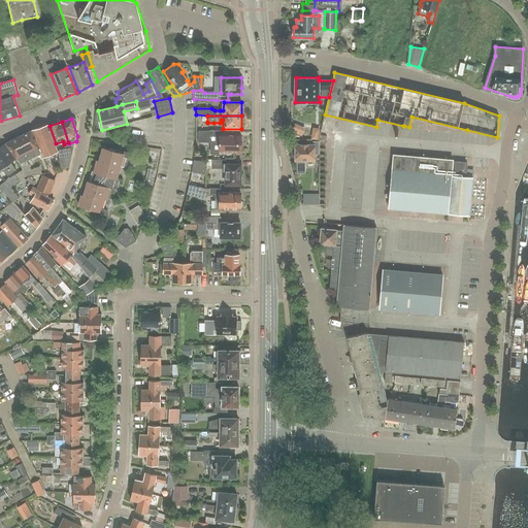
[(44,157),(59,153),(58,152),(48,125),(32,131),(44,157)]
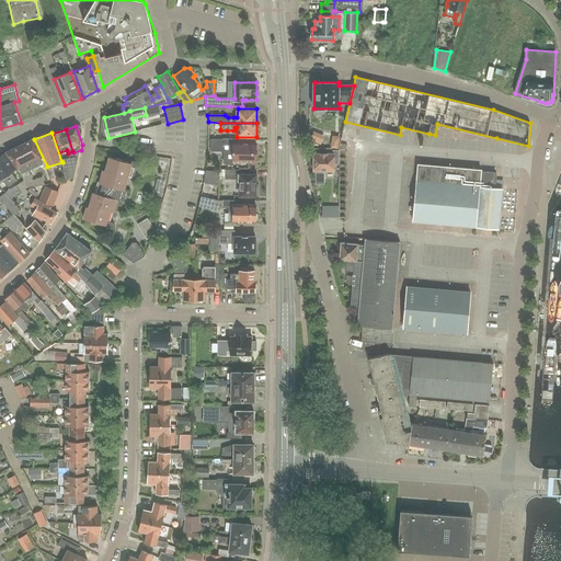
[(332,136),(331,148),(338,149),(340,137),(332,136)]
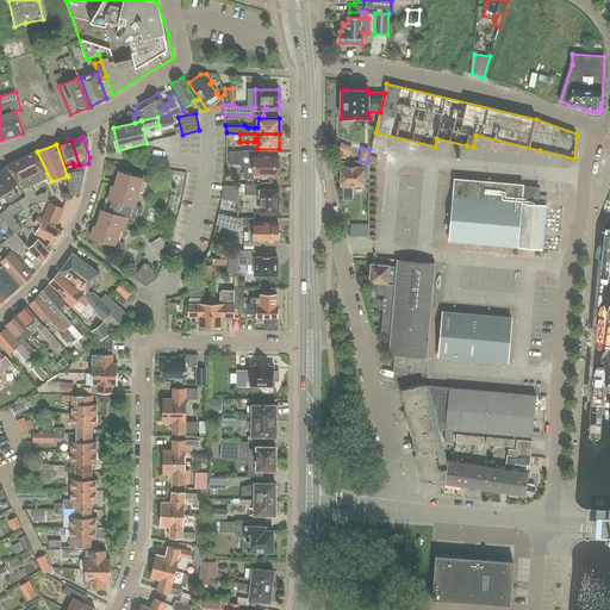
[(37,151),(22,159),(36,184),(47,178),(48,180),(50,179),(48,174),(37,151)]
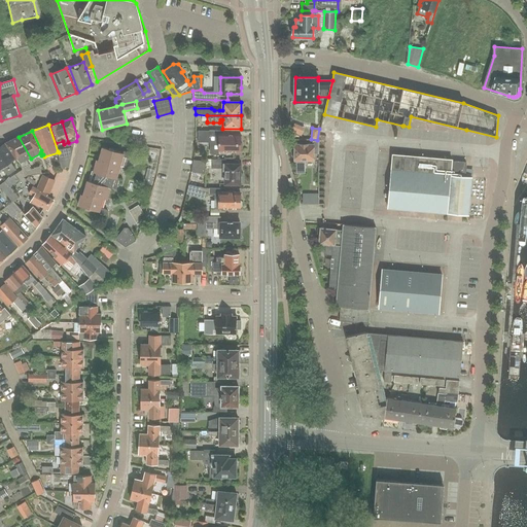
[(209,132),(198,131),(198,142),(210,142),(210,137),(209,136),(209,132)]
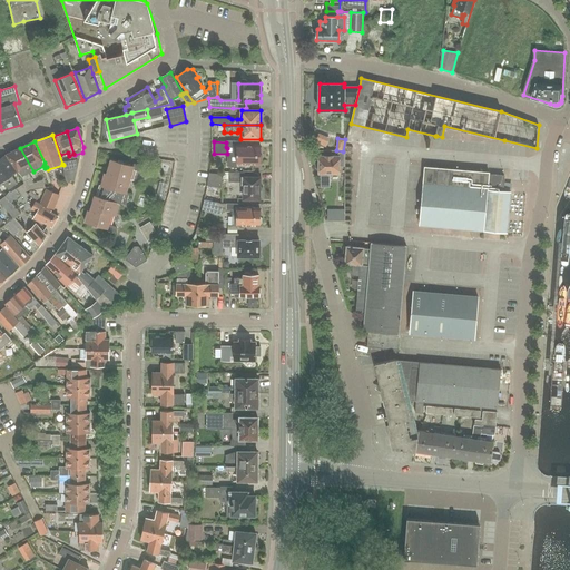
[(236,153),(236,164),(261,164),(261,146),(238,146),(238,141),(226,141),(226,143),(226,147),(227,148),(233,148),(233,153),(236,153)]
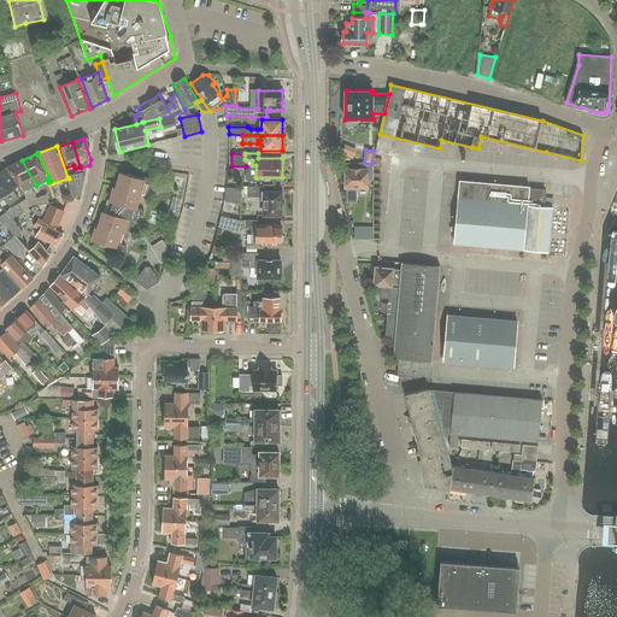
[(22,160),(7,168),(25,193),(28,192),(27,189),(36,186),(22,160)]
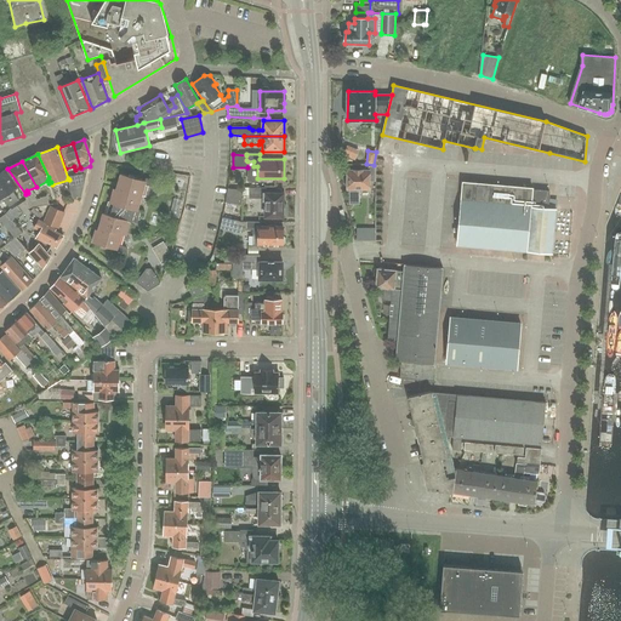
[(347,170),(347,189),(349,189),(349,204),(359,204),(359,189),(370,189),(370,182),(375,182),(375,166),(368,166),(368,170),(347,170)]
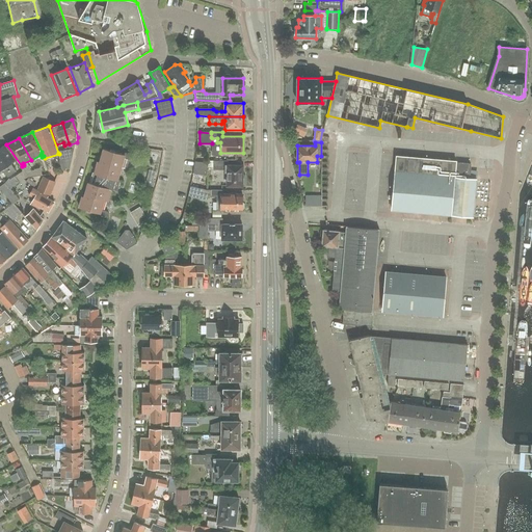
[(11,164),(17,161),(5,144),(0,149),(0,157),(2,160),(3,159),(8,166),(7,167),(11,175),(16,171),(11,164)]
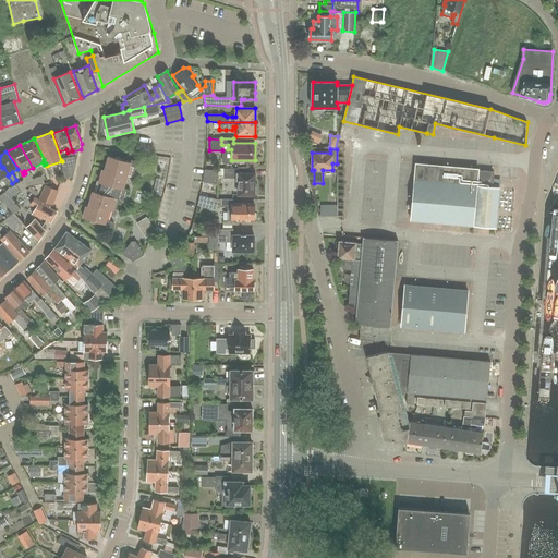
[(104,226),(113,229),(114,225),(112,222),(109,221),(112,210),(113,211),(117,199),(120,199),(121,197),(124,198),(126,190),(123,189),(128,177),(130,177),(133,167),(136,168),(138,167),(140,162),(131,160),(131,162),(109,156),(105,170),(102,170),(99,182),(97,181),(95,192),(93,192),(88,207),(86,206),(83,218),(105,223),(104,226)]
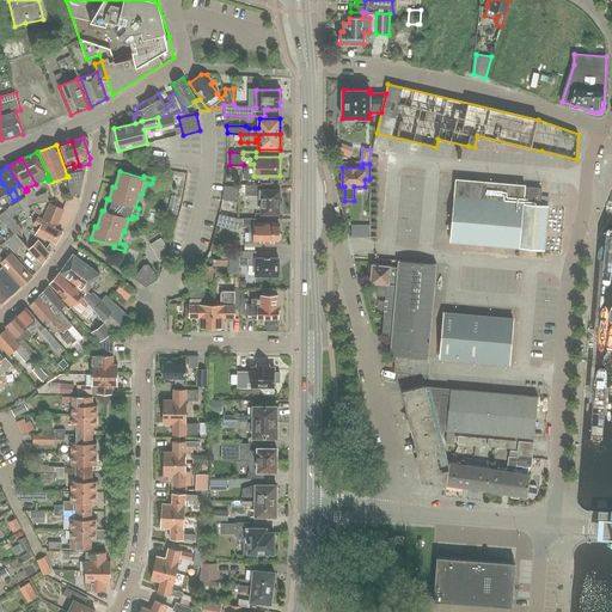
[(69,184),(84,182),(85,182),(86,172),(68,176),(69,184)]
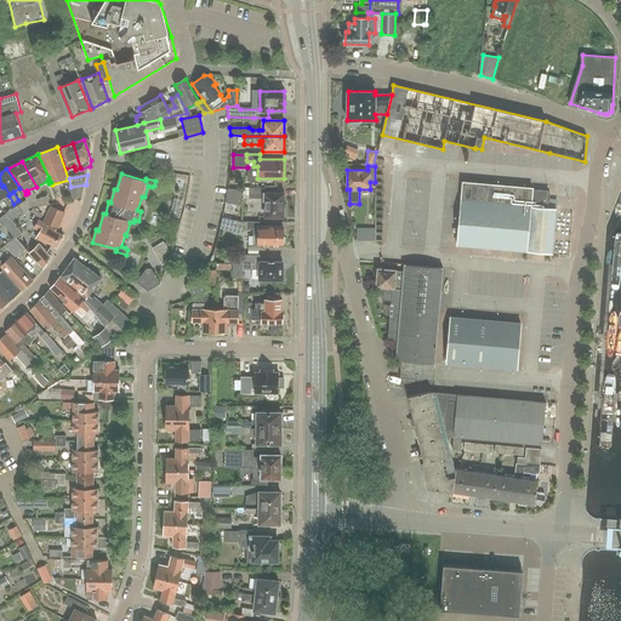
[(552,254),(556,210),(548,209),(550,192),(533,191),(533,189),(462,182),(457,245),(552,254)]
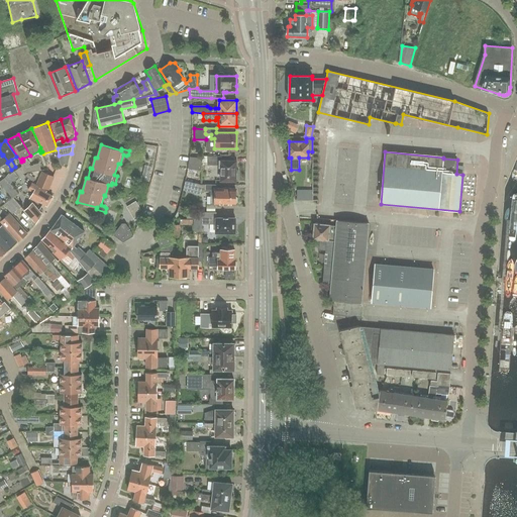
[(8,172),(11,170),(7,163),(8,162),(3,154),(2,156),(0,152),(0,168),(3,166),(8,172)]
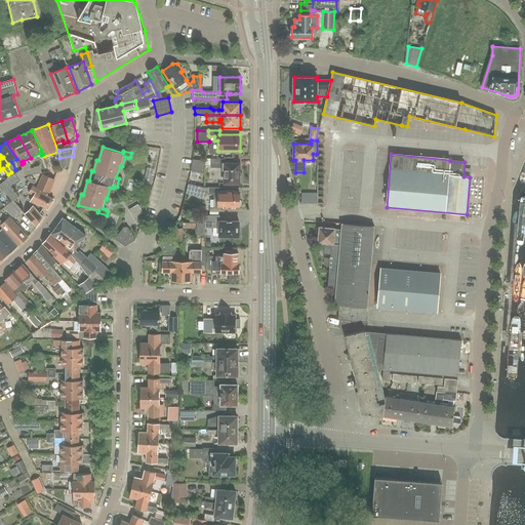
[(59,158),(62,168),(70,168),(72,157),(72,156),(59,158)]
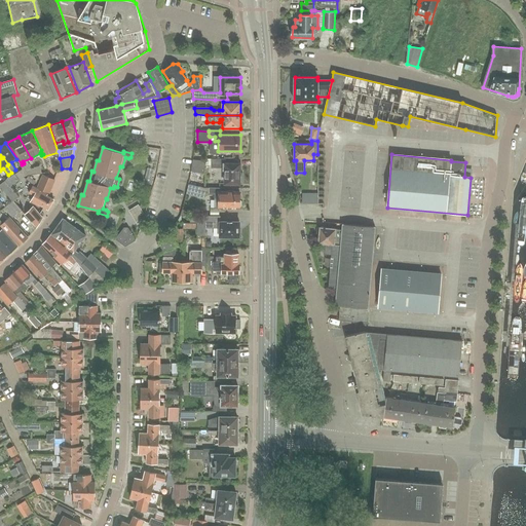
[(225,172),(225,184),(239,184),(240,164),(225,164),(225,159),(211,159),(211,168),(222,168),(222,172),(225,172)]
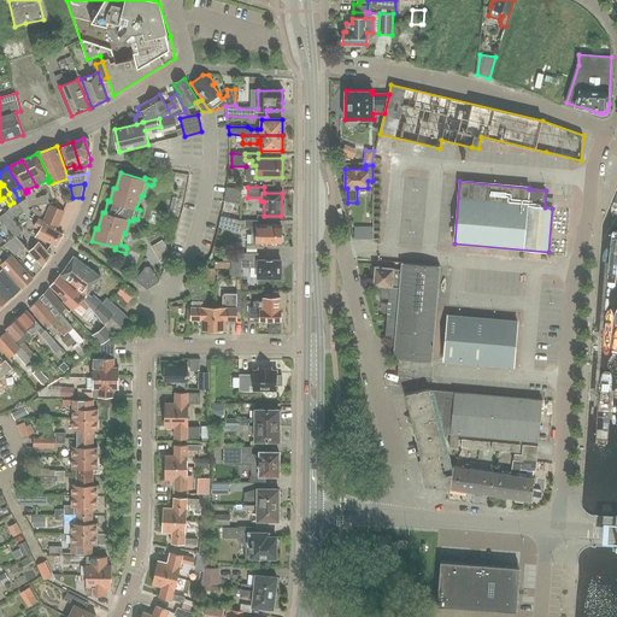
[(240,205),(241,189),(227,188),(224,201),(240,205)]
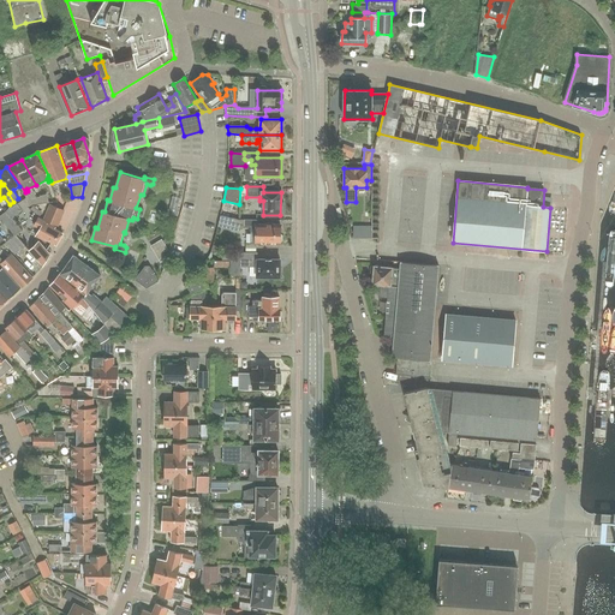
[(374,208),(387,208),(387,187),(374,187),(374,208)]
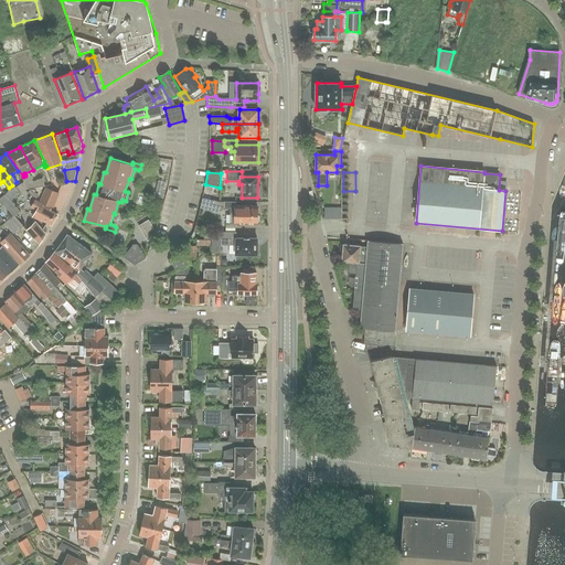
[(52,208),(59,193),(45,187),(39,202),(52,208)]
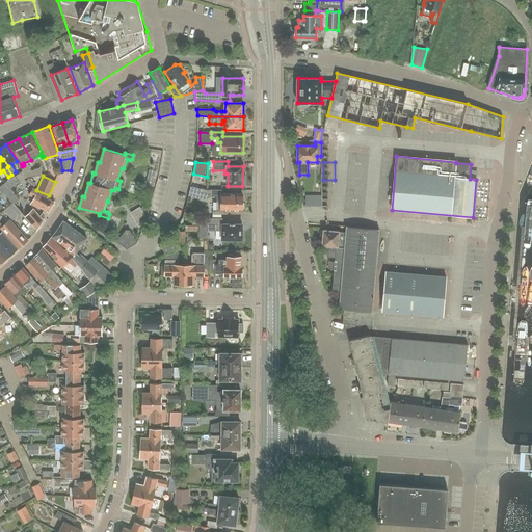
[(5,183),(10,189),(14,187),(19,182),(15,177),(14,178),(10,181),(9,179),(8,180),(5,183)]
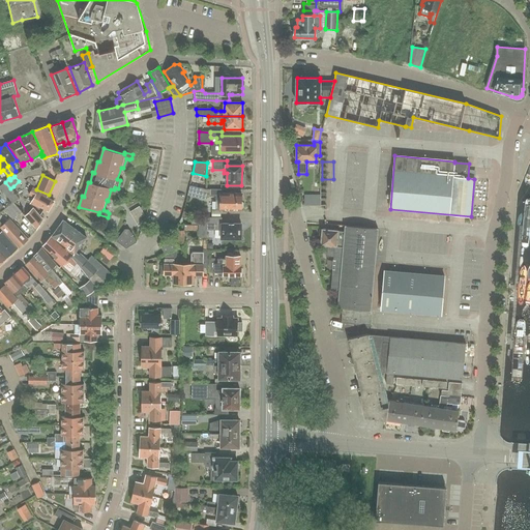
[(529,179),(521,193),(529,197),(529,179)]
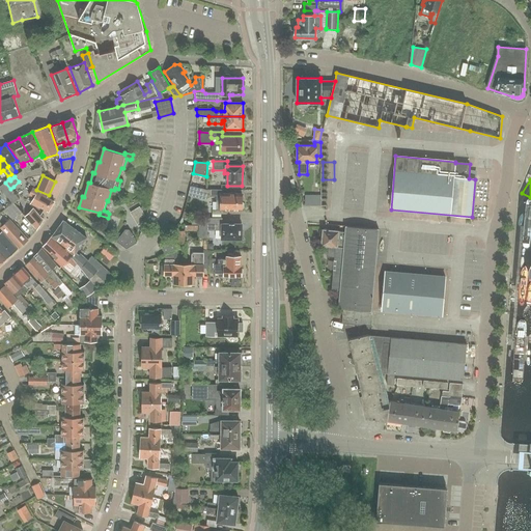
[(217,211),(222,211),(242,211),(242,194),(222,194),(222,190),(206,190),(190,186),(188,196),(205,199),(211,196),(217,196),(217,211)]
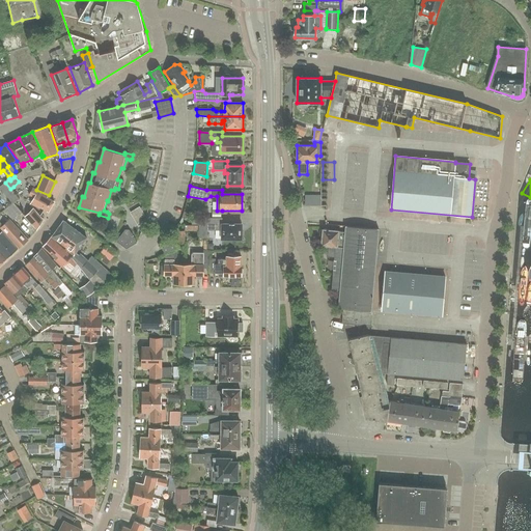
[(10,189),(4,193),(11,201),(12,203),(19,199),(17,197),(10,189)]
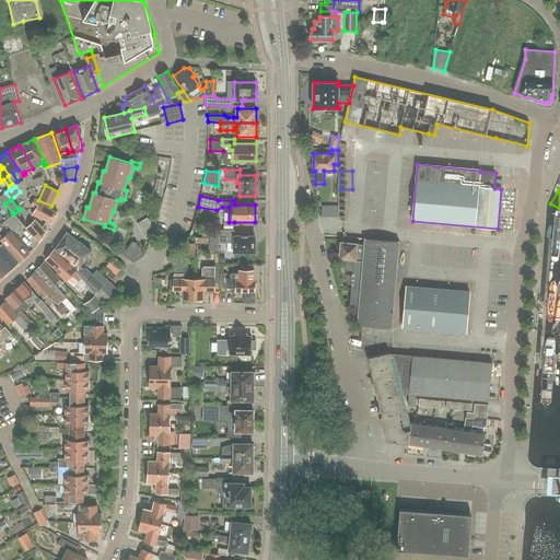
[(57,213),(36,201),(33,205),(36,208),(32,214),(41,219),(41,218),(51,223),(57,213)]
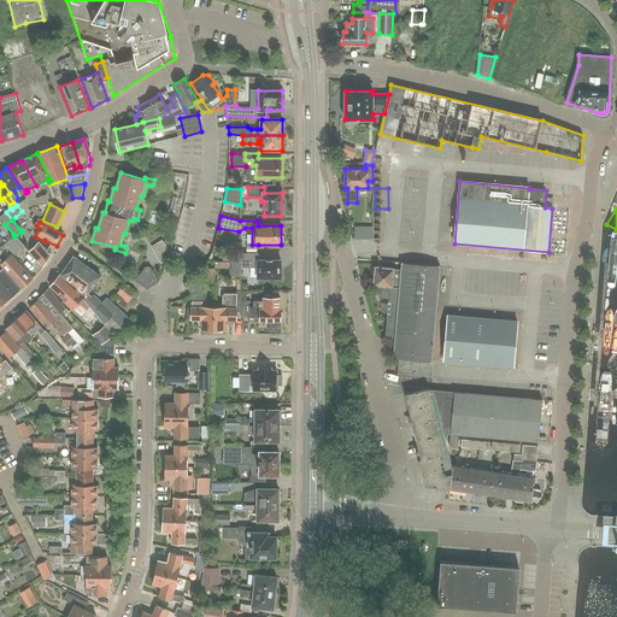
[(354,227),(354,239),(372,240),(372,227),(354,227)]
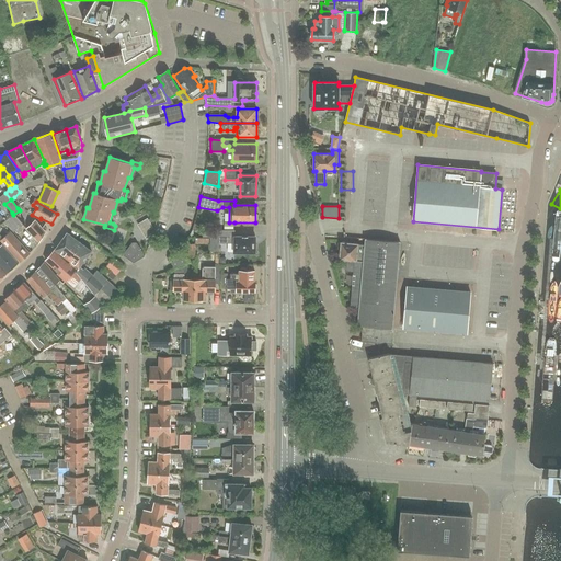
[(148,219),(139,224),(145,233),(148,231),(153,228),(150,222),(152,221),(151,219),(153,218),(150,213),(146,215),(148,219)]
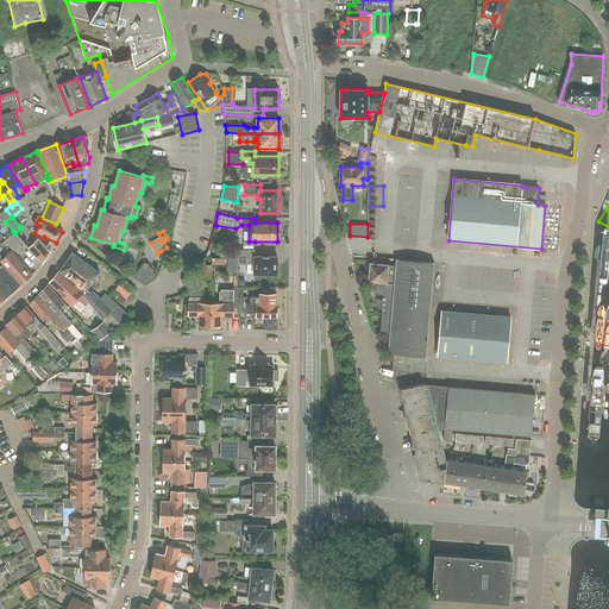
[(22,246),(13,236),(6,242),(14,252),(22,246)]
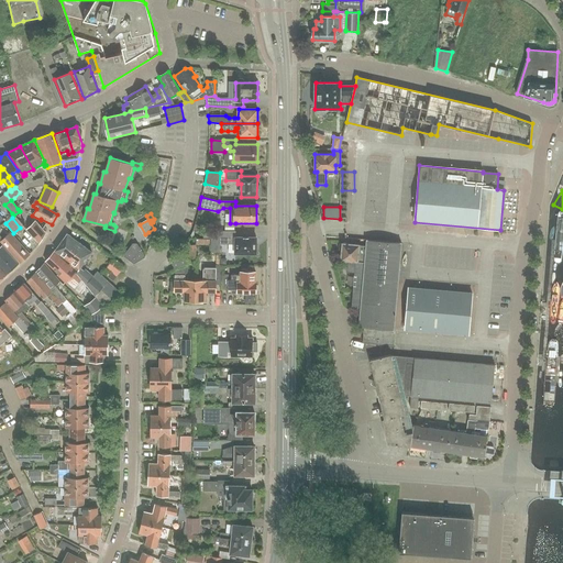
[(28,230),(40,243),(45,234),(35,223),(28,230)]
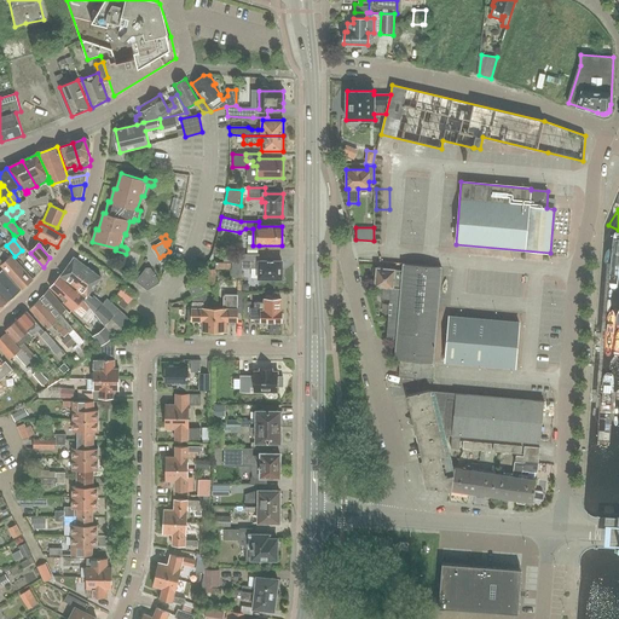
[(242,254),(242,268),(259,268),(259,279),(282,279),(282,261),(259,261),(259,254),(242,254)]
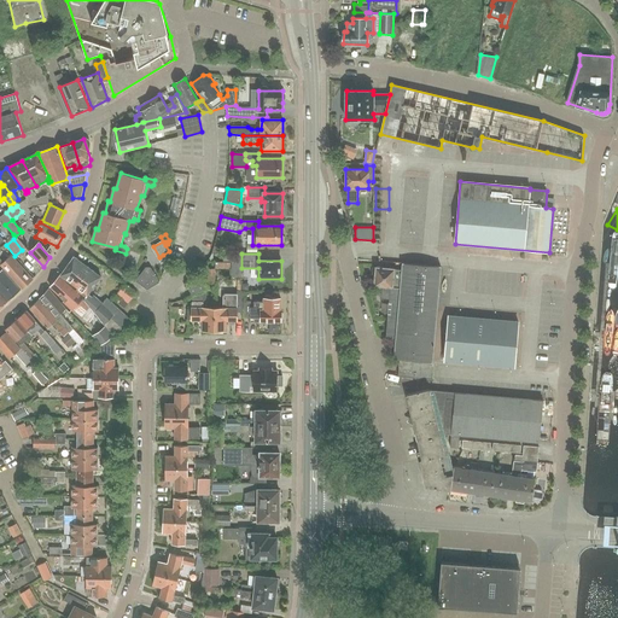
[(22,289),(33,280),(11,256),(1,266),(22,289)]
